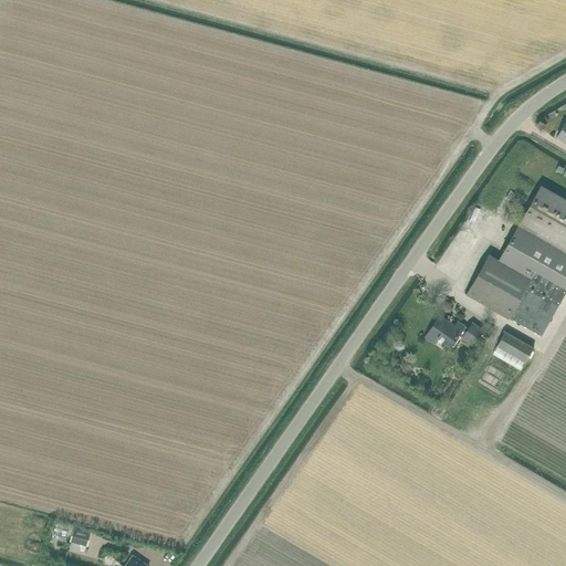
[(565,119),(565,121),(556,137),(565,142),(565,119)]
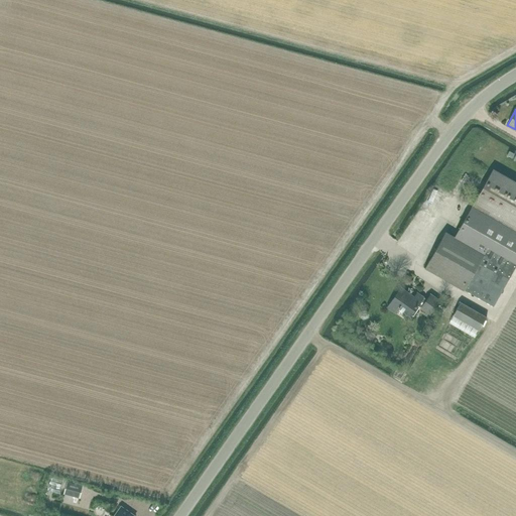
[(505,144),(503,148),(512,152),(514,147),(505,144)]
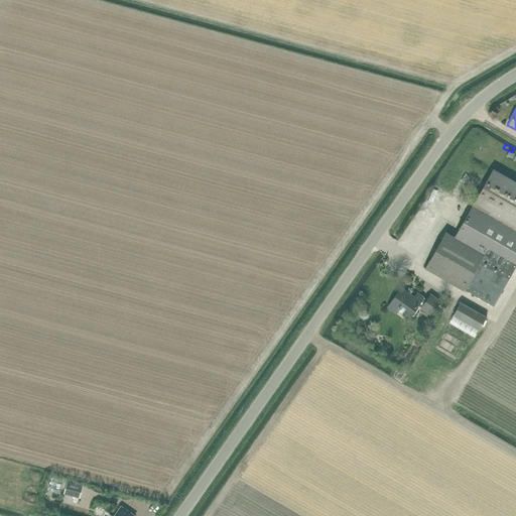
[(493,306),(515,265),(515,181),(493,168),(455,237),(445,232),(424,269),(464,291),(464,290),(493,306)]
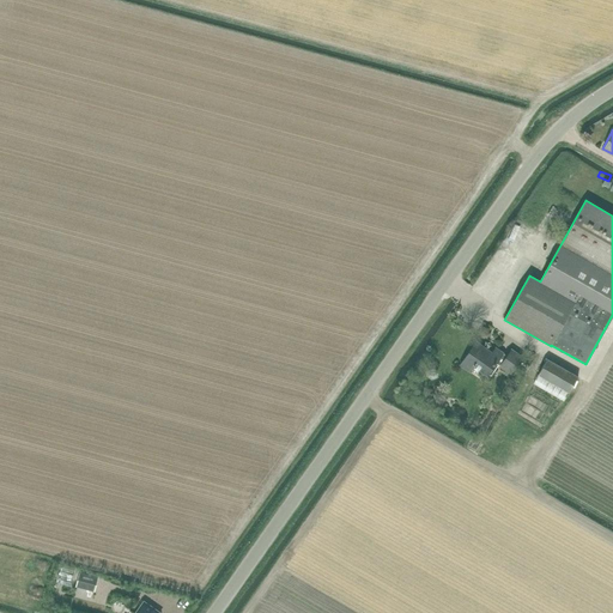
[(487,377),(504,353),(495,347),(492,352),(475,340),(459,366),(469,374),(474,368),(487,377)]
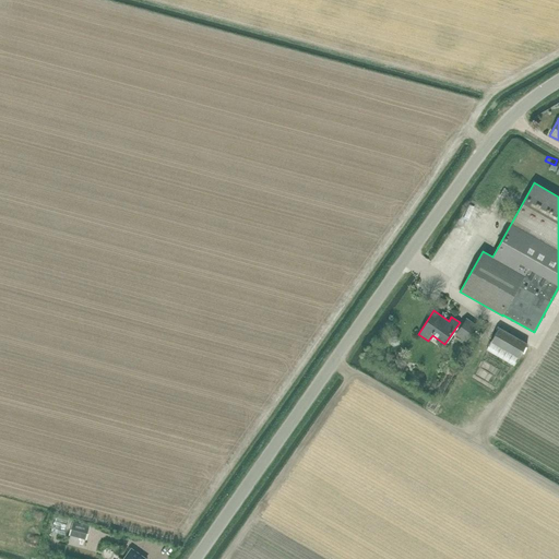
[(465,342),(477,325),(466,318),(454,334),(465,342)]
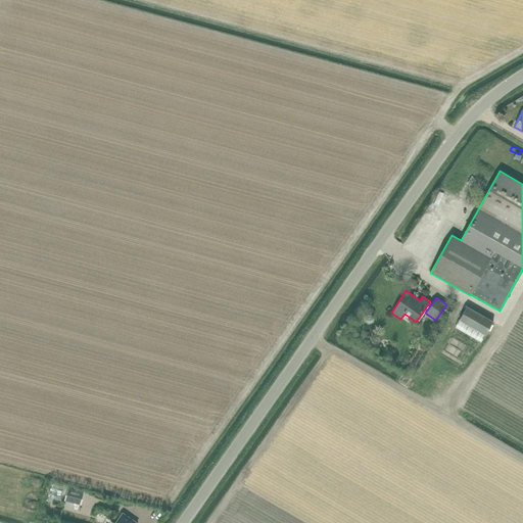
[(480,342),(485,335),(493,321),(467,306),(459,320),(455,327),(480,342)]
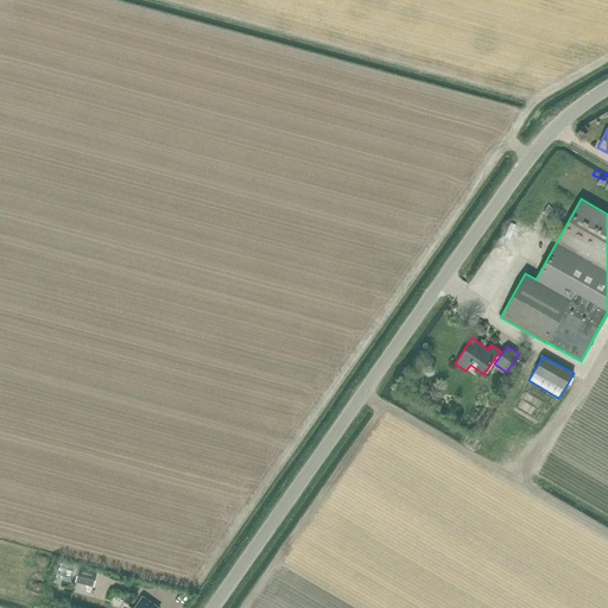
[(94,588),(97,572),(78,568),(75,582),(94,588)]
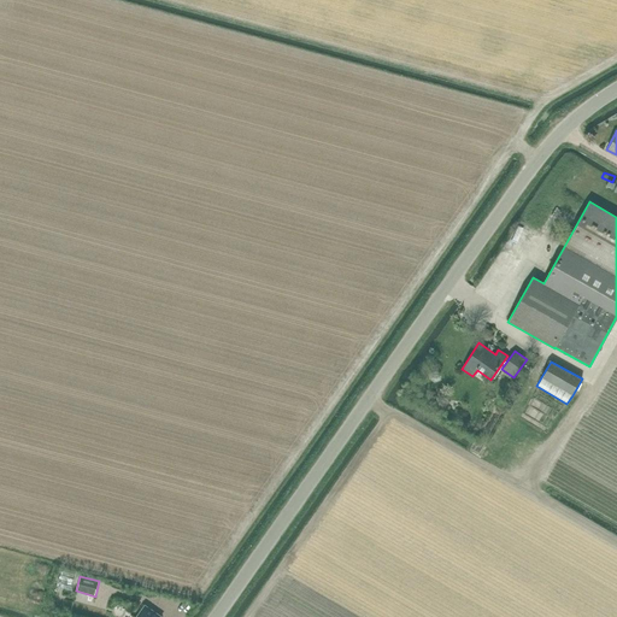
[(162,616),(146,605),(136,616),(162,616)]
